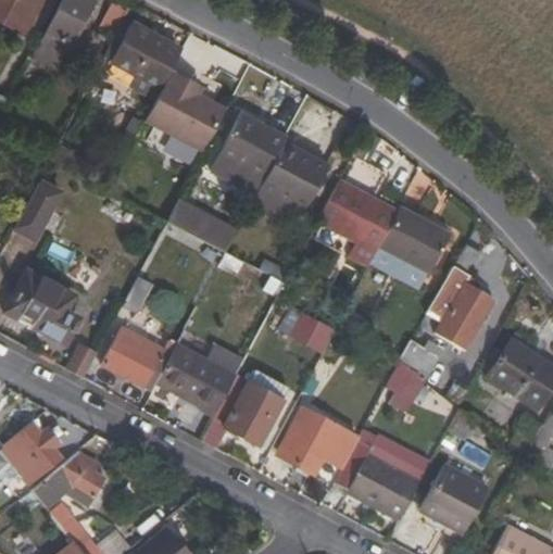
[(0,0),(0,19),(26,33),(42,0),(0,0)]
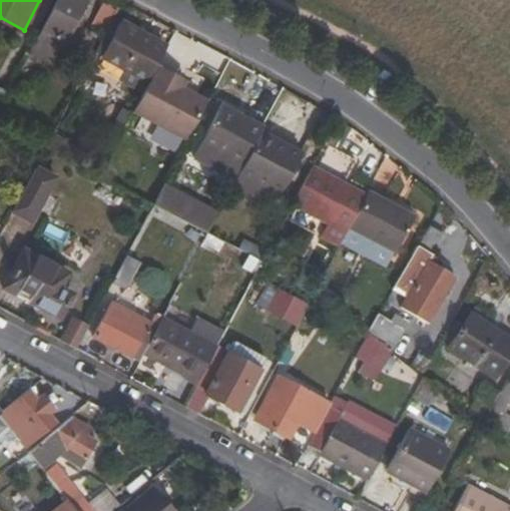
[(57,0),(34,44),(39,47),(53,54),(58,56),(87,1),(85,0),(57,0)]
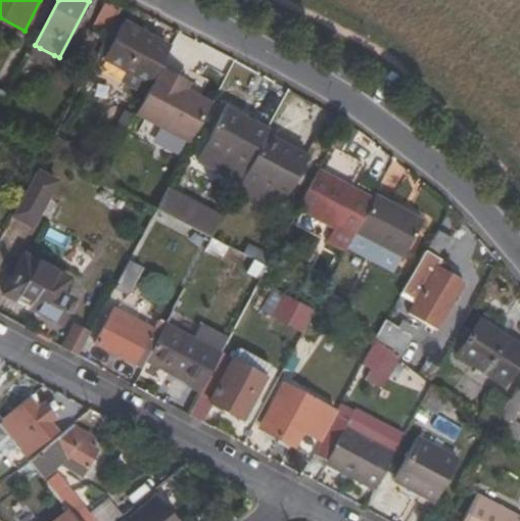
[(116,17),(125,1),(123,0),(107,0),(95,25),(108,33),(116,17)]
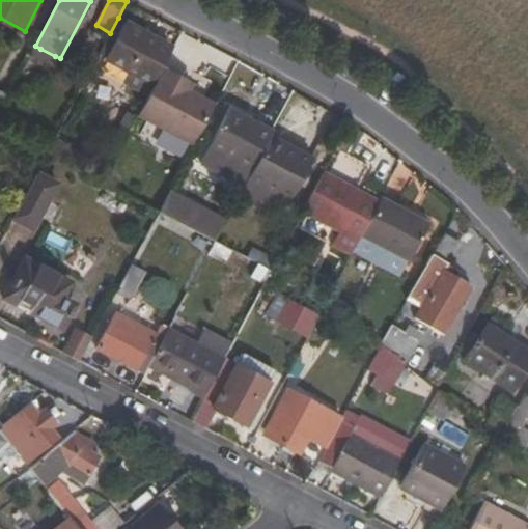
[(174,48),(118,18),(110,33),(109,36),(115,40),(106,57),(155,83),(165,65),(174,48)]
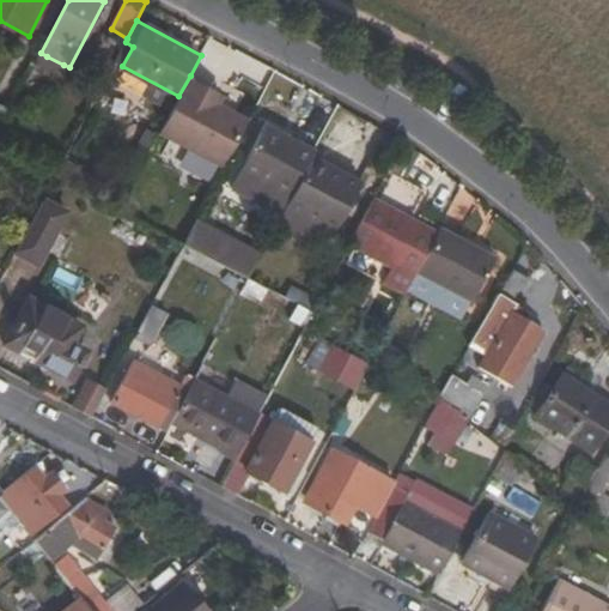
[(42,66),(59,73),(64,65),(47,56),(42,66)]
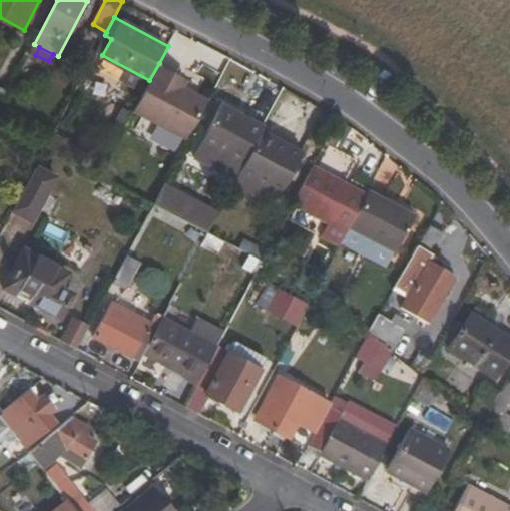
[(181,75),(159,63),(149,80),(135,108),(189,137),(195,125),(210,99),(184,86),(177,83),(181,75)]
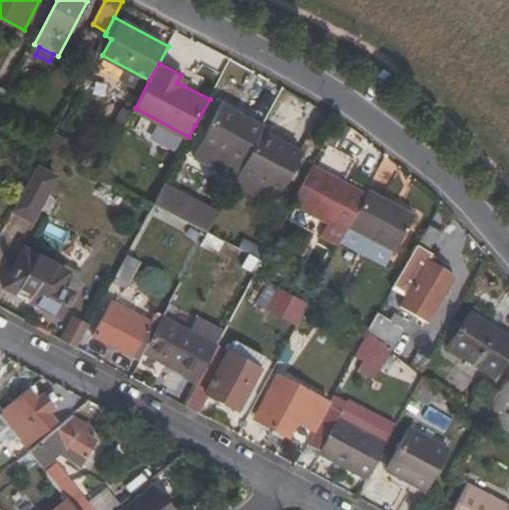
[(184,86),(188,78),(181,75),(177,83),(184,86)]
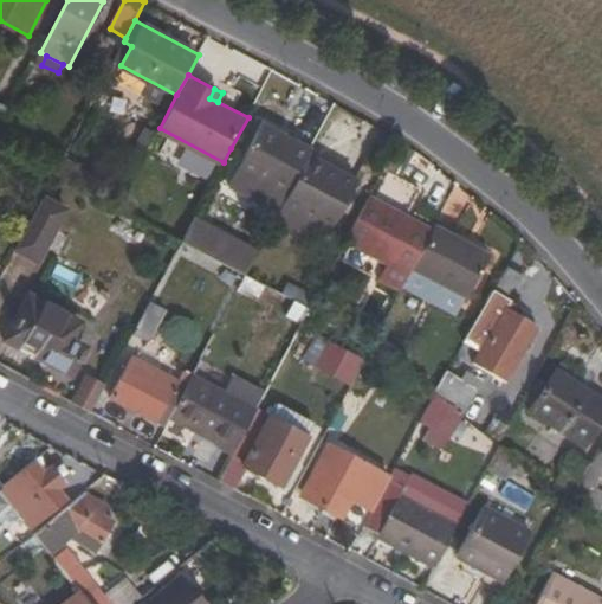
[(263,124),(231,186),(278,211),(282,204),(289,192),(309,155),(311,151),(263,124)]
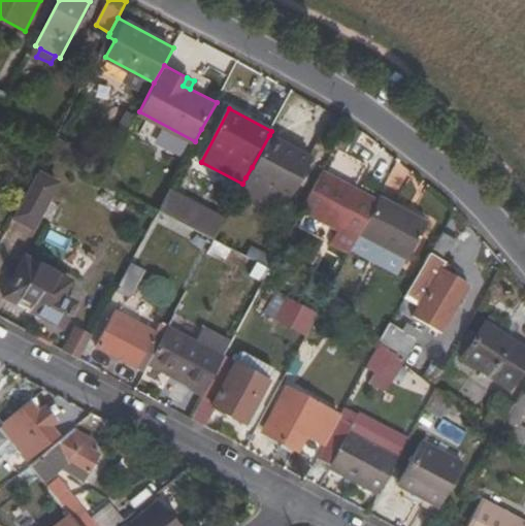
[(290,201),(312,159),(269,135),(252,167),(245,177),(286,199),(290,201)]
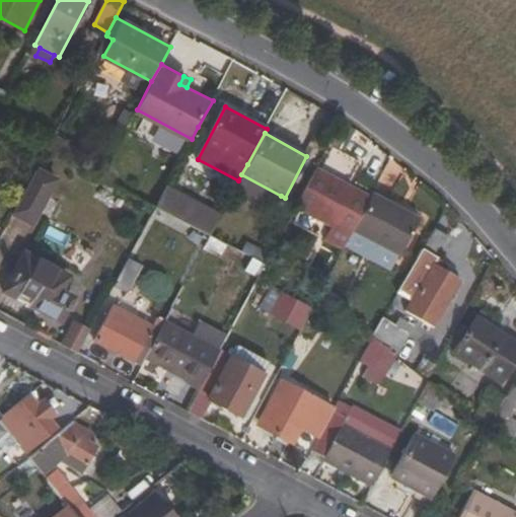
[(317,165),(295,207),(351,237),(354,231),(370,202),(341,186),(344,179),(317,165)]
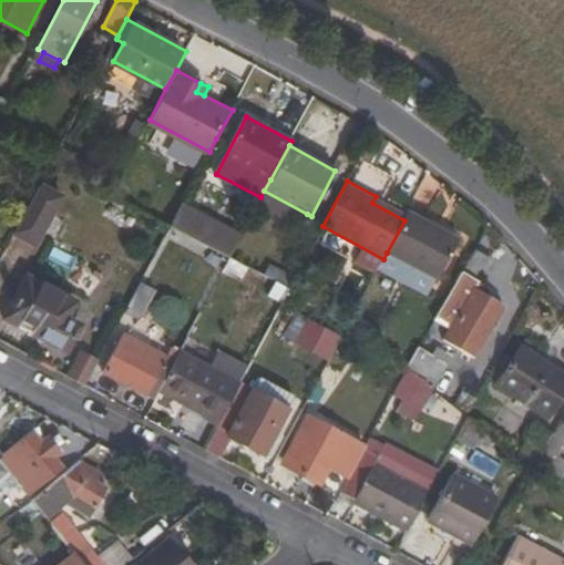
[(34,246),(61,197),(39,185),(12,235),(34,246)]
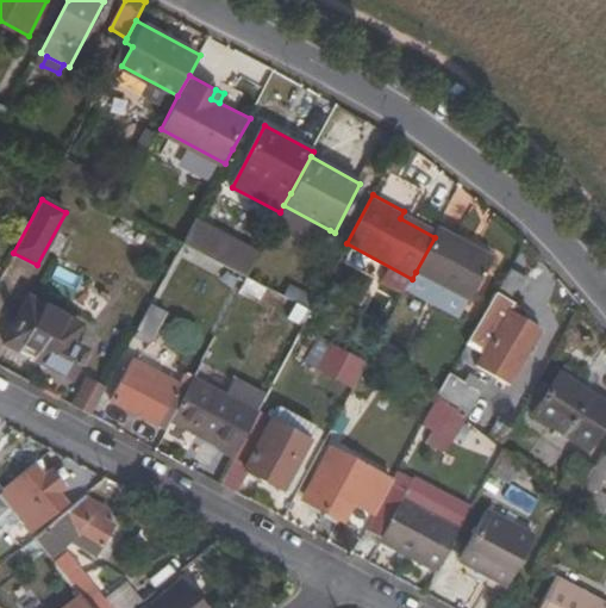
[(330,230),(283,205),(280,212),(275,224),(300,237),(304,233),(323,243),(330,230)]
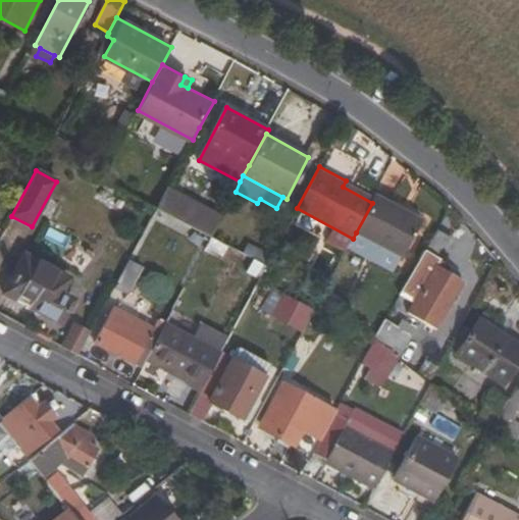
[(374,197),(346,180),(343,187),(372,203),(374,197)]
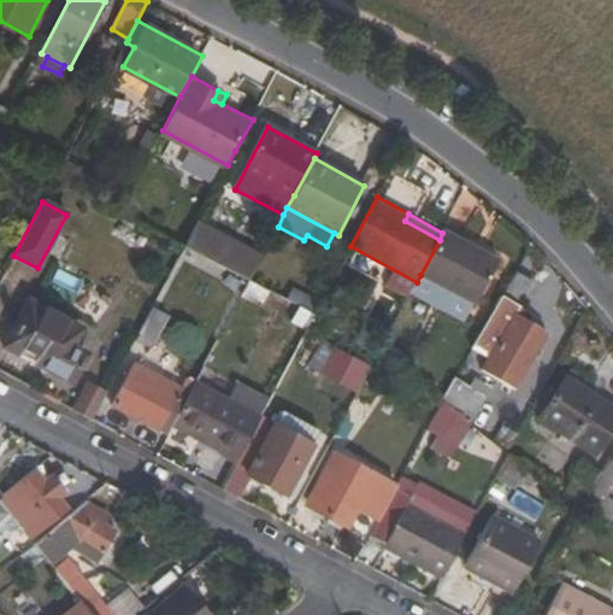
[(198,222),(184,246),(249,280),(263,256),(198,222)]
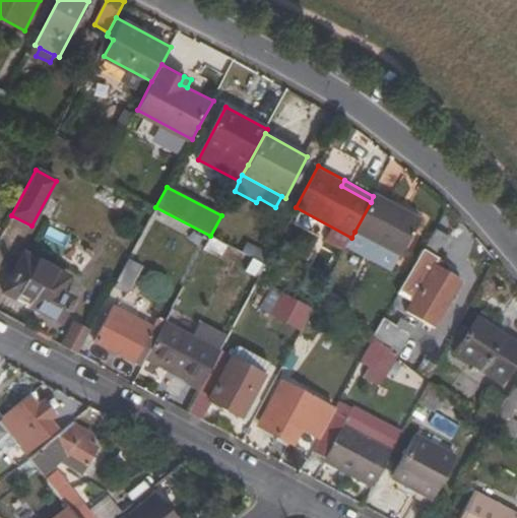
[(401,256),(423,216),(376,190),(373,196),(371,202),(354,232),(400,255),(401,256)]
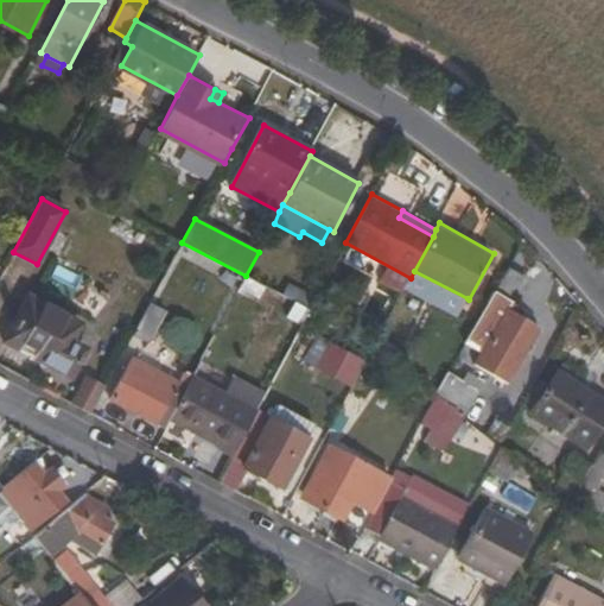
[(514,302),(529,276),(510,265),(475,323),(488,332),(507,298),(514,302)]
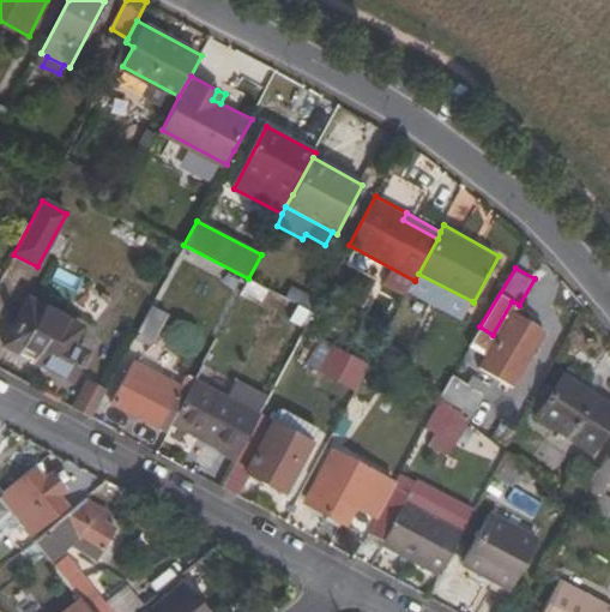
[(410,289),(461,319),(472,301),(418,274),(415,281),(410,289)]
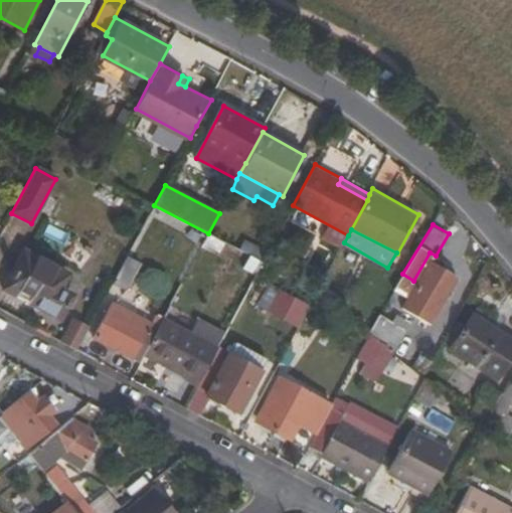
[(245,237),(239,247),(263,262),(270,250),(245,237)]
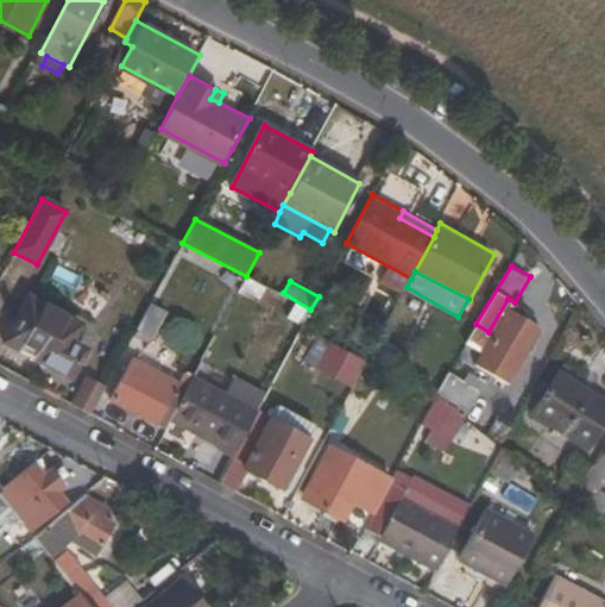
[(63,313),(30,295),(21,311),(38,320),(37,324),(46,330),(49,325),(55,329),(63,313)]
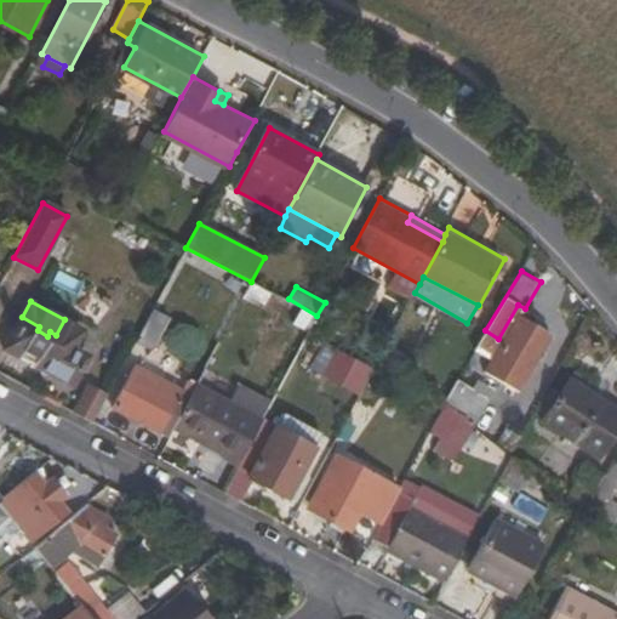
[(154,350),(171,317),(156,310),(140,340),(154,350)]
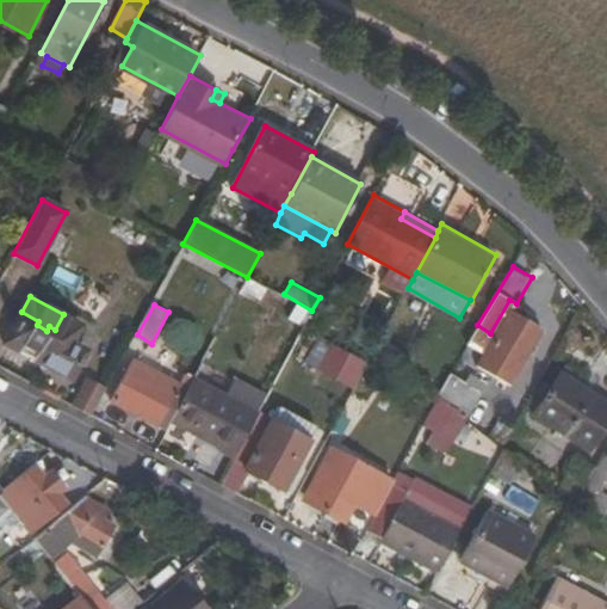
[(290,332),(298,337),(311,311),(303,307),(290,332)]
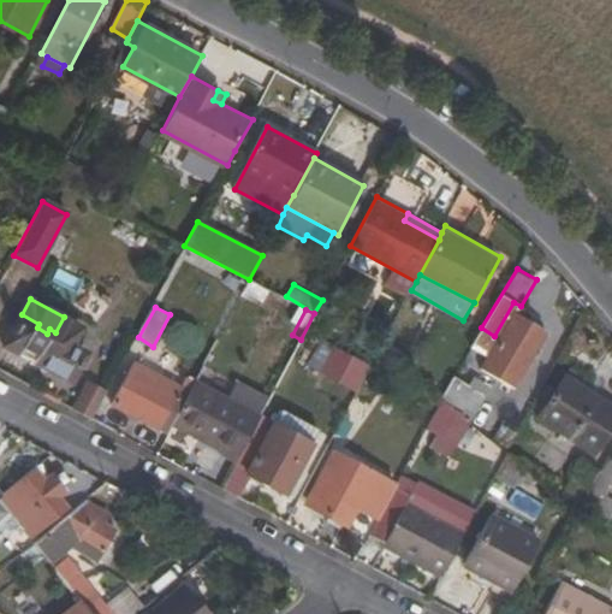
[(480,365),(512,389),(550,334),(518,312),(480,365)]
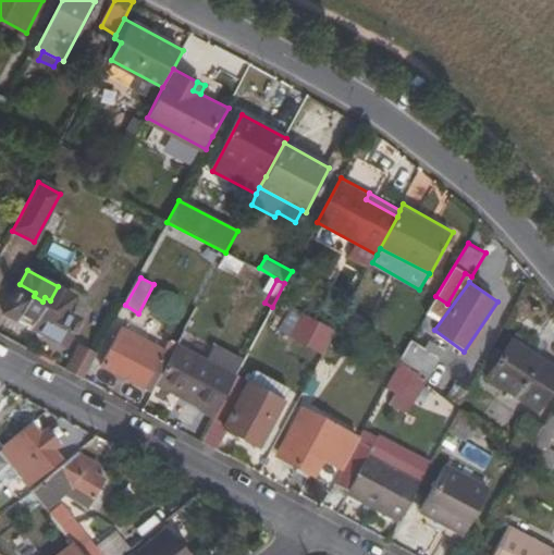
[(34,296),(35,293),(20,284),(5,311),(15,318),(16,315),(36,324),(50,300),(45,297),(42,301),(34,296)]
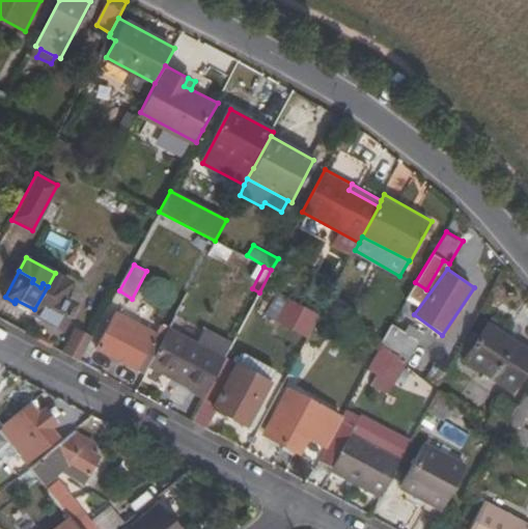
[(57,291),(64,278),(55,273),(48,286),(57,291)]
